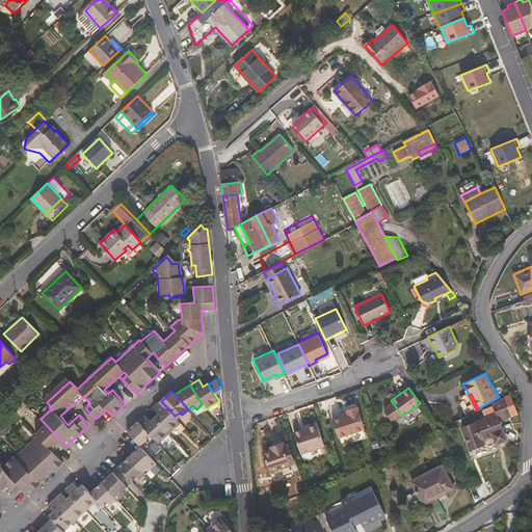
[(154,408),(159,415),(156,418),(170,433),(182,423),(175,416),(161,401),(154,408)]
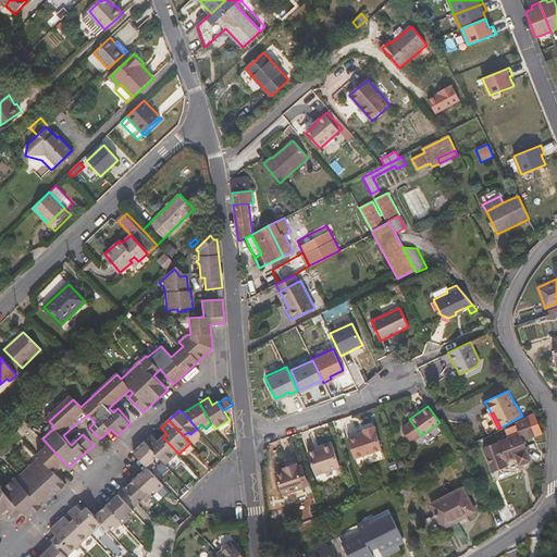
[(507,462),(519,458),(521,463),(524,462),(525,466),(531,463),(524,444),(535,441),(529,422),(518,425),(521,435),(486,447),(494,471),(508,466),(507,462)]
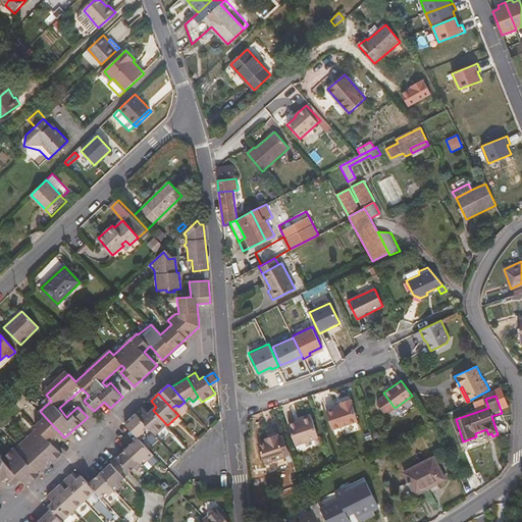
[(332,426),(357,418),(351,397),(342,400),(343,404),(326,409),(332,426)]
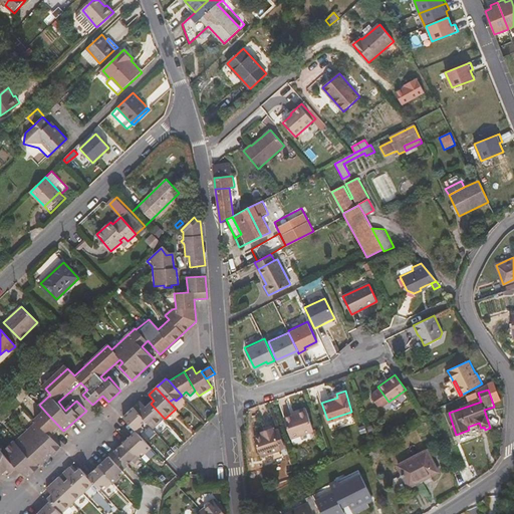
[(147,421),(155,428),(165,419),(151,404),(147,408),(141,402),(135,408),(147,421)]
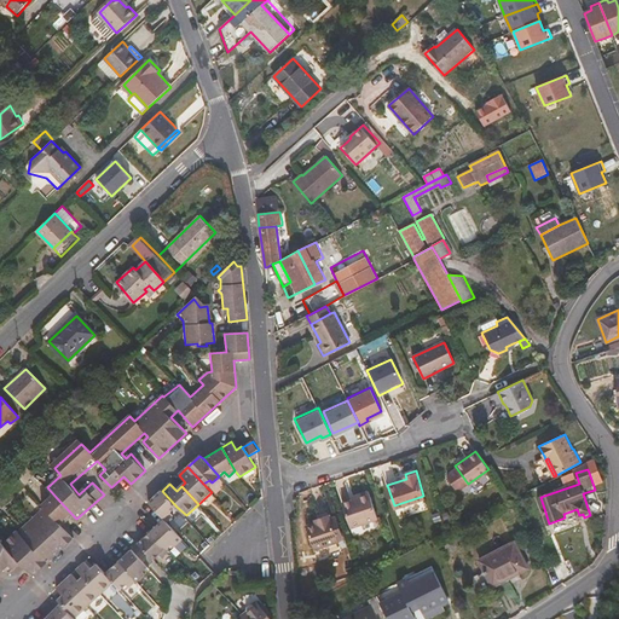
[(351,524),(377,515),(369,489),(357,492),(358,495),(342,499),(351,524)]
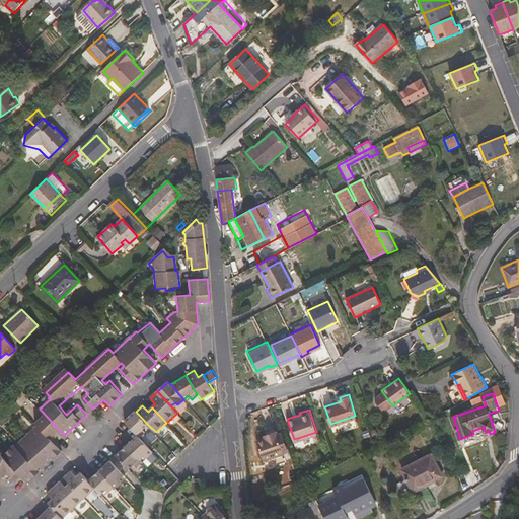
[(145,433),(143,430),(148,425),(136,412),(125,422),(137,436),(140,437),(145,433)]
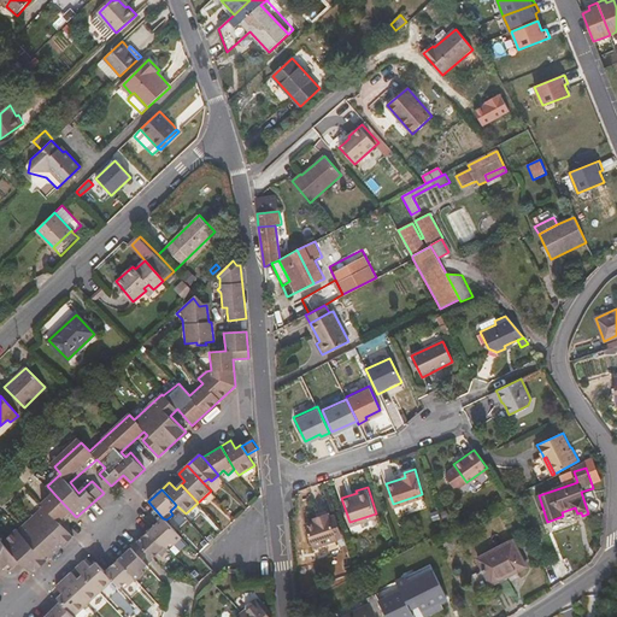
[(76,517),(57,497),(45,507),(65,528),(76,517)]
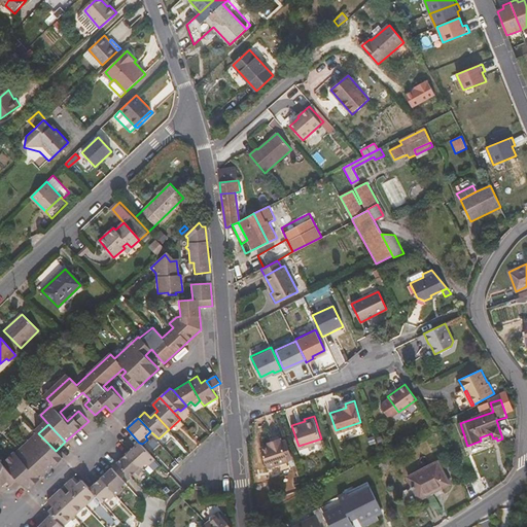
[(0,483),(9,488),(18,480),(28,490),(62,458),(56,451),(38,433),(15,454),(14,453),(2,463),(0,461),(0,483)]
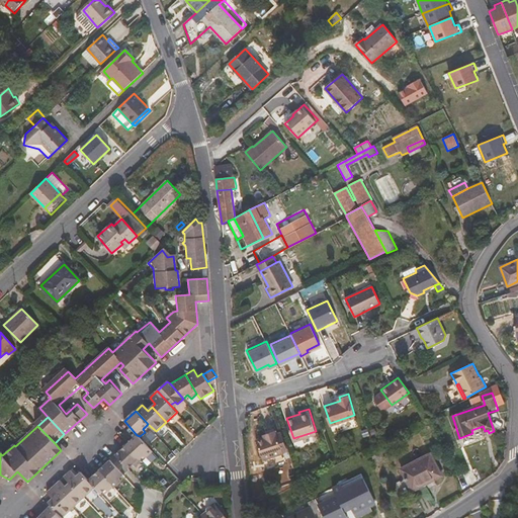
[(283,450),(275,427),(266,430),(267,432),(263,433),(255,436),(262,456),(283,450)]
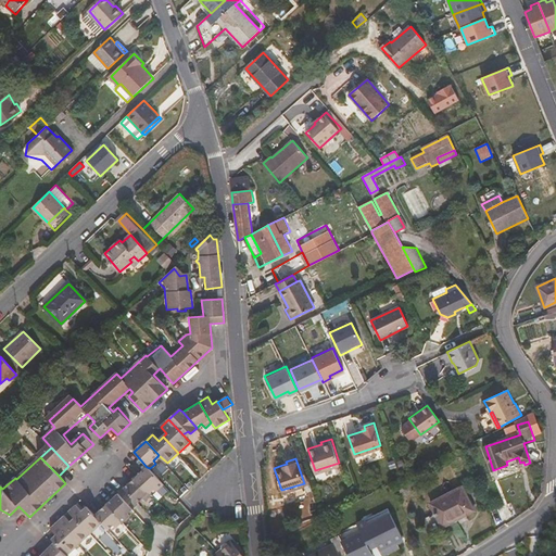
[(154,490),(156,492),(164,485),(150,468),(147,467),(136,477),(151,493),(154,490)]
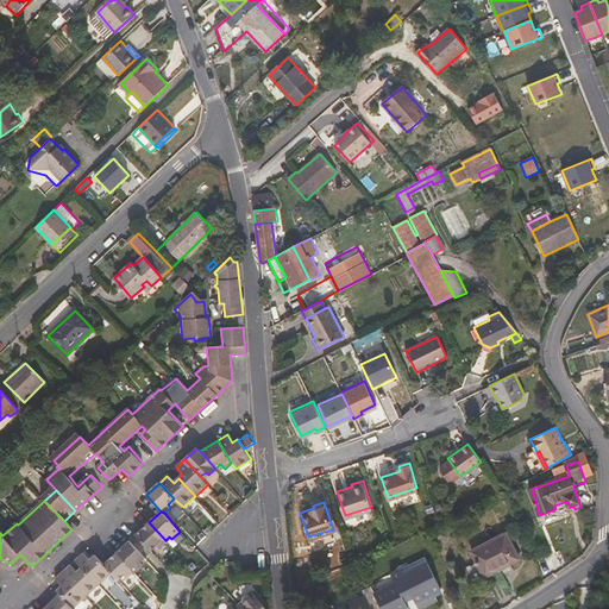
[(158,545),(161,547),(167,542),(165,540),(149,522),(136,535),(151,551),(158,545)]
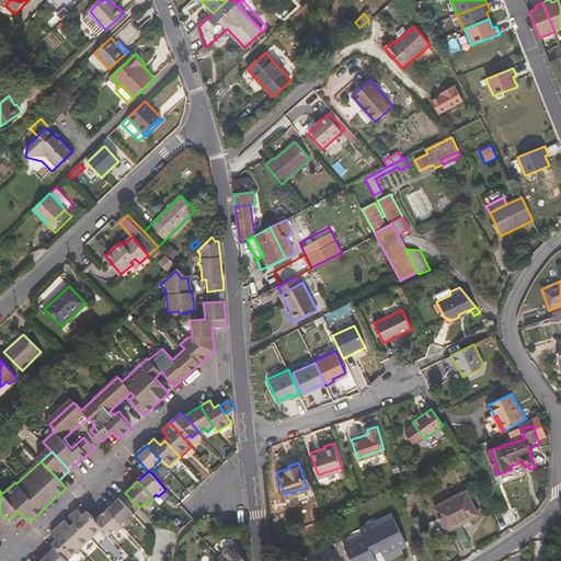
[(479,515),(467,491),(434,507),(444,528),(466,517),(467,521),(479,515)]
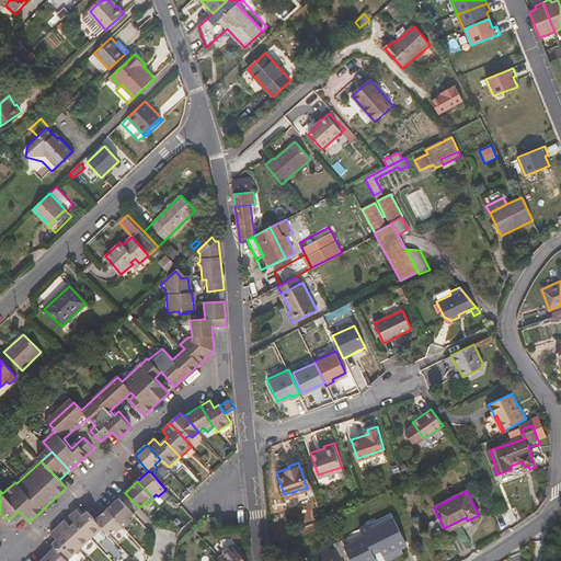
[(106,510),(125,528),(132,523),(129,519),(135,515),(118,499),(106,510)]
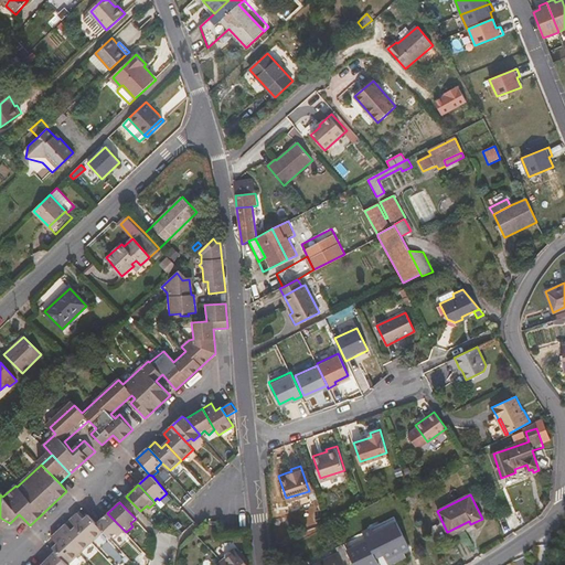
[(446,540),(471,526),(470,524),(469,521),(447,532),(437,511),(433,513),(446,540)]
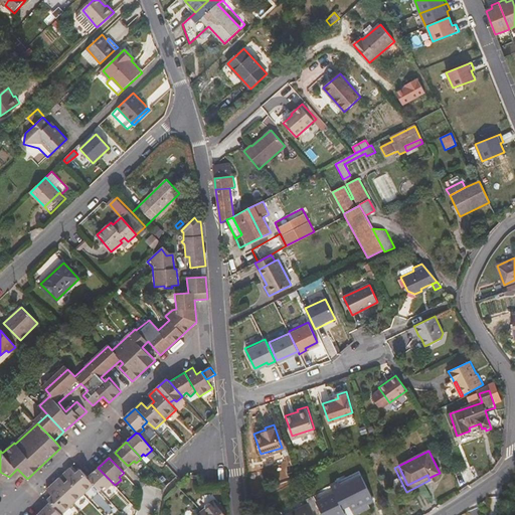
[(70,468),(64,474),(69,479),(84,494),(95,485),(88,478),(79,469),(76,473),(70,468)]
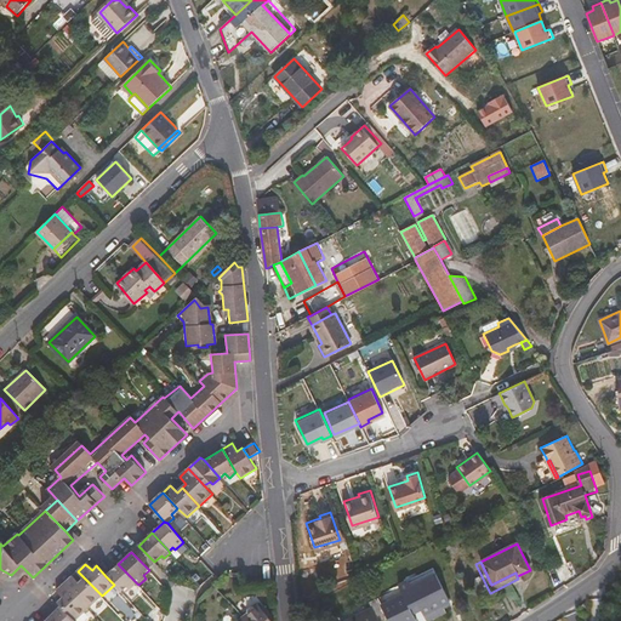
[(138,585),(118,564),(106,576),(114,585),(121,592),(129,586),(132,590),(138,585)]
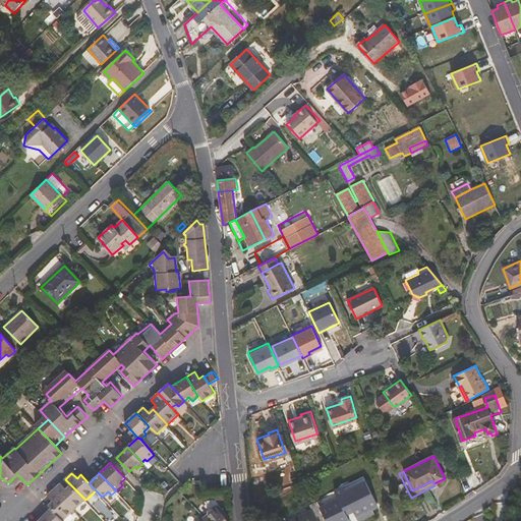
[(343,486),(336,490),(341,503),(347,500),(353,512),(354,512),(356,515),(378,505),(365,481),(345,491),(343,486)]
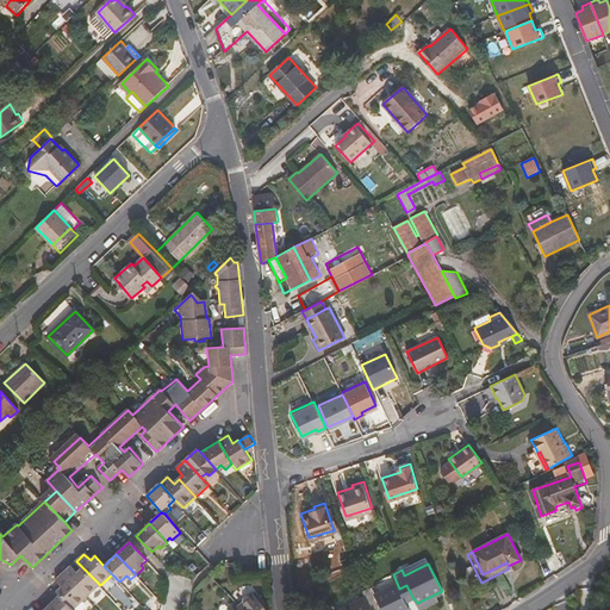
[(78,572),(72,565),(63,572),(87,597),(100,585),(82,567),(78,572)]
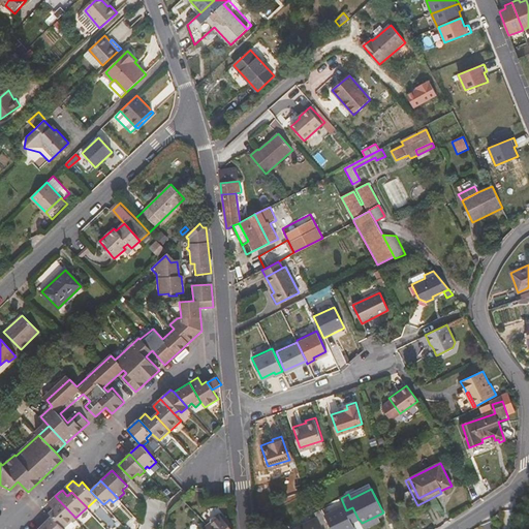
[(54,508),(49,512),(52,516),(64,528),(75,518),(55,496),(49,503),(54,508)]
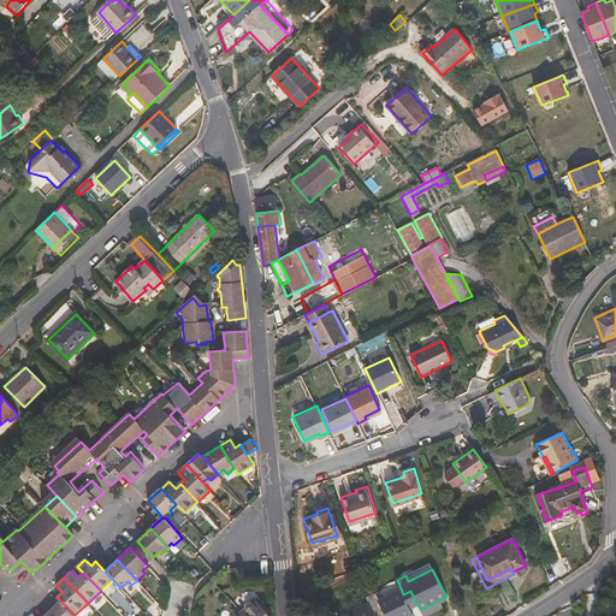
[(402,594),(409,610),(418,605),(410,591),(403,594),(402,594)]
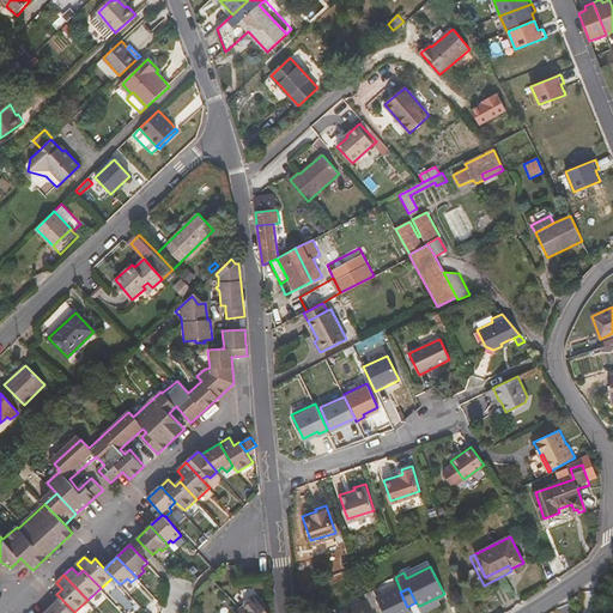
[(372,612),(371,608),(378,605),(371,590),(365,594),(368,600),(339,612),(372,612)]
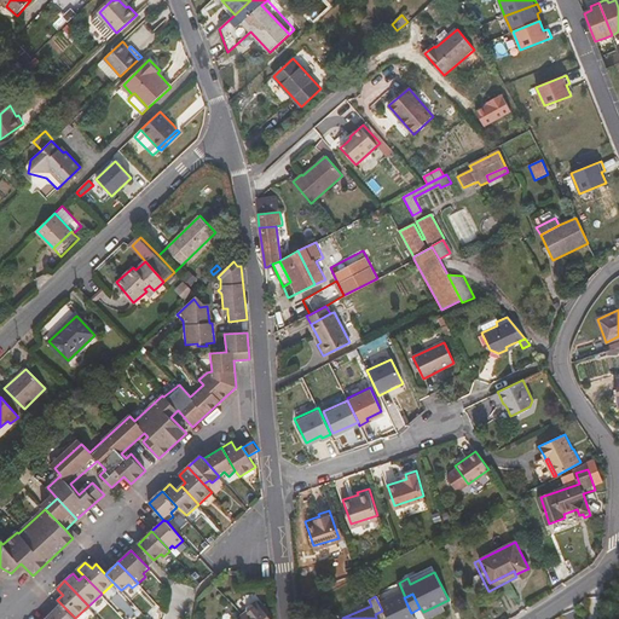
[(247,605),(247,609),(242,612),(247,618),(271,618),(272,618),(271,615),(273,612),(265,601),(261,603),(259,600),(255,601),(252,601),(247,605)]
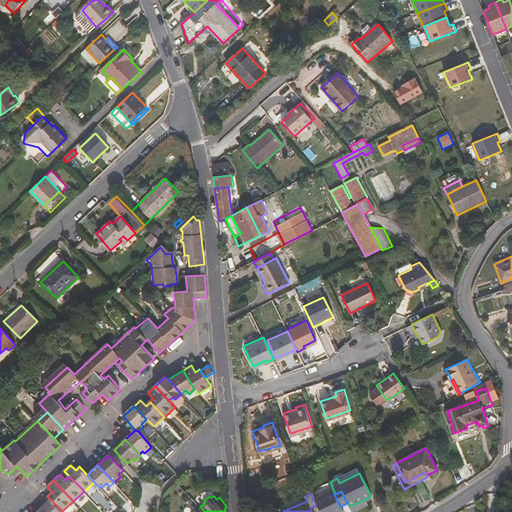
[(62,511),(50,499),(40,509),(42,511),(62,511)]
